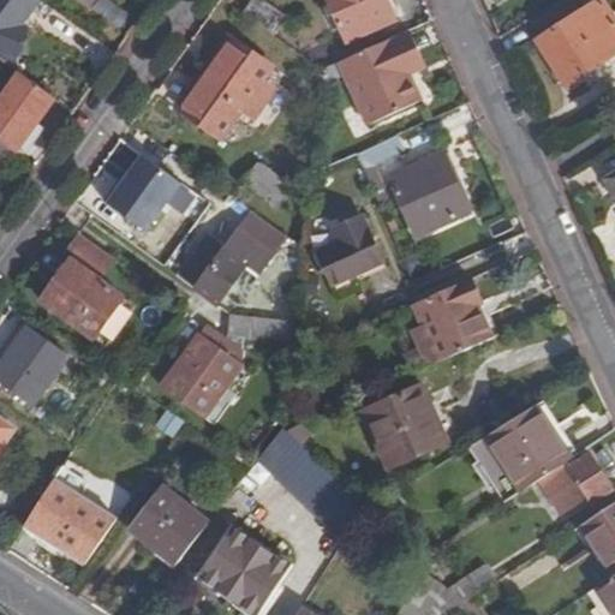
[(0,0),(0,49),(16,54),(28,29),(19,25),(37,0),(0,0)]
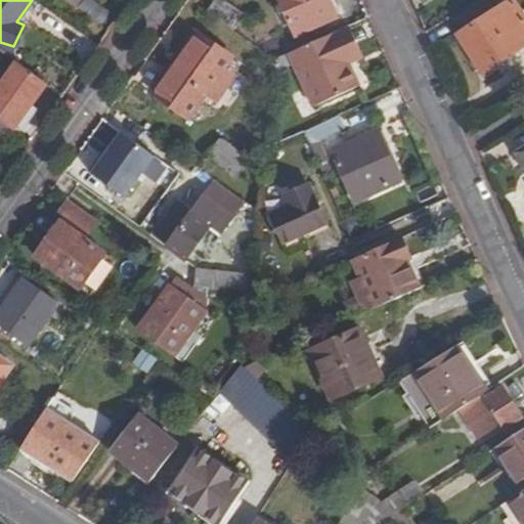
[(276,0),(292,34),(334,15),(326,0),(276,0)]
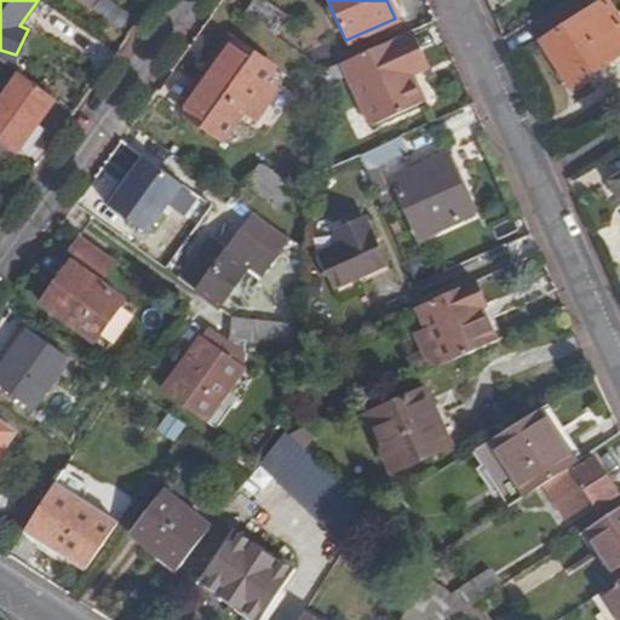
[(619,61),(619,15),(612,1),(545,44),(575,90),(619,61)]
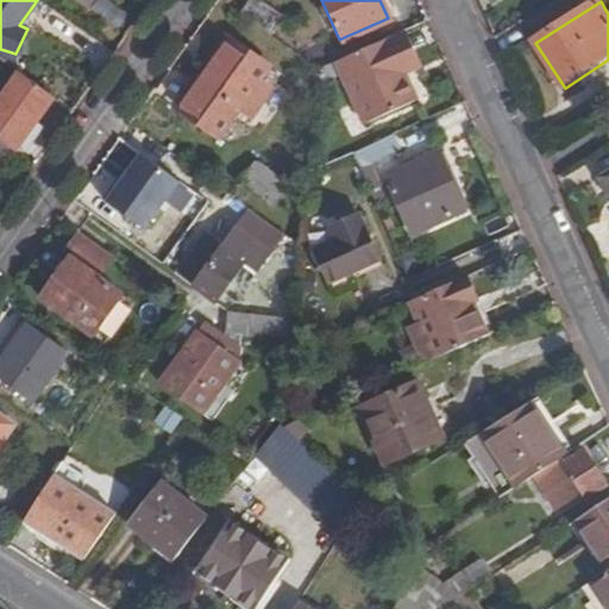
[(409,68),(394,33),(334,62),(360,124),(413,101),(399,73),(409,68)]
